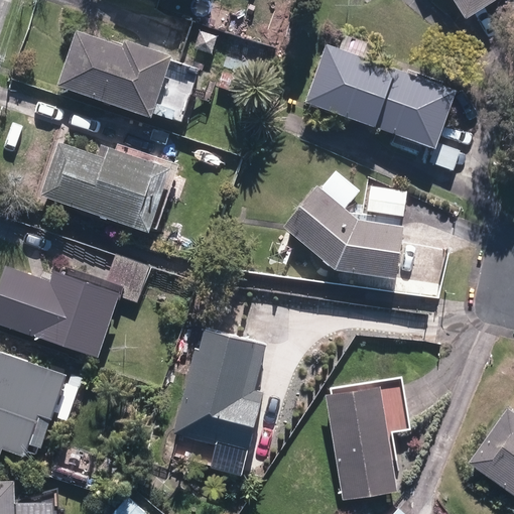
[(452,0),(466,20),(497,0),(452,0)]
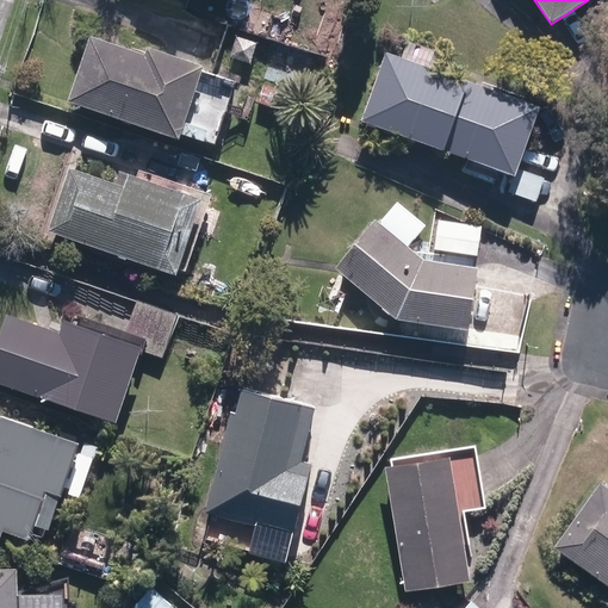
[(67,100),(178,138),(203,68),(149,49),(148,56),(90,36),(67,100)]
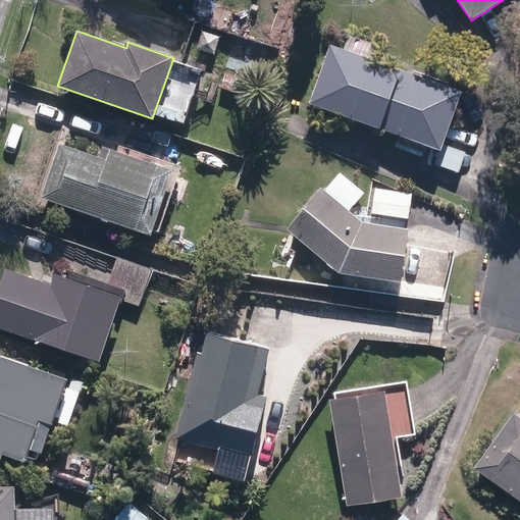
[(435,164),(457,172),(465,151),(443,143),(461,92),(329,45),(309,104),(440,151),(435,164)]
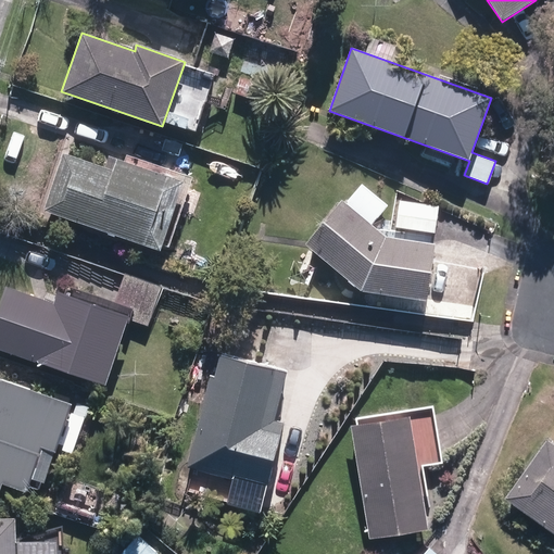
[(43,211),(159,251),(184,183),(118,160),(114,172),(63,153),(43,211)]
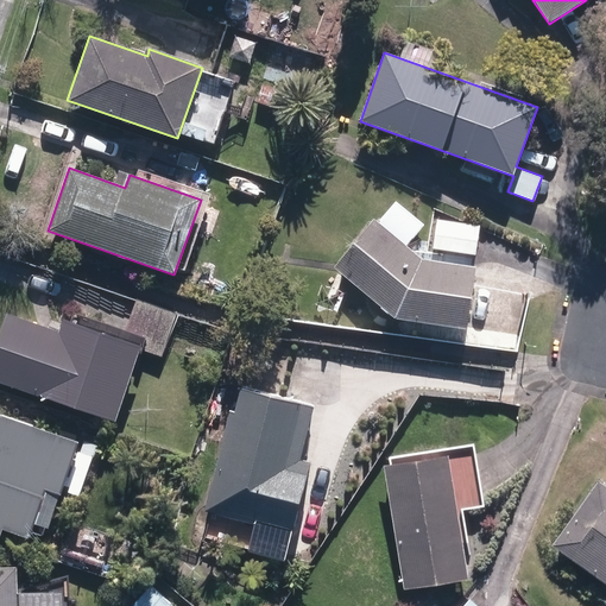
[(395,317),(467,329),(477,269),(423,260),(373,218),(333,266),(395,317)]
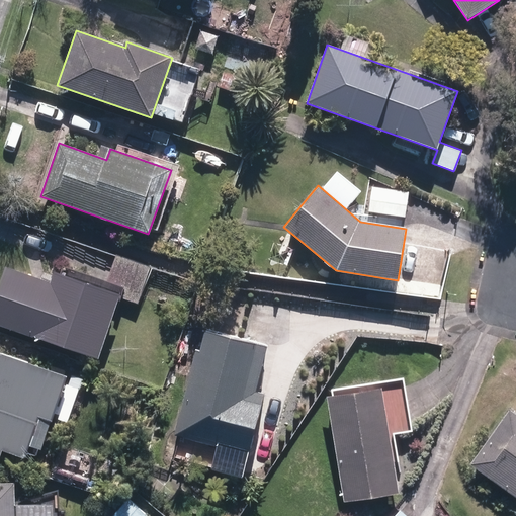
[(367,212),(404,217),(407,188),(369,185),(367,212)]
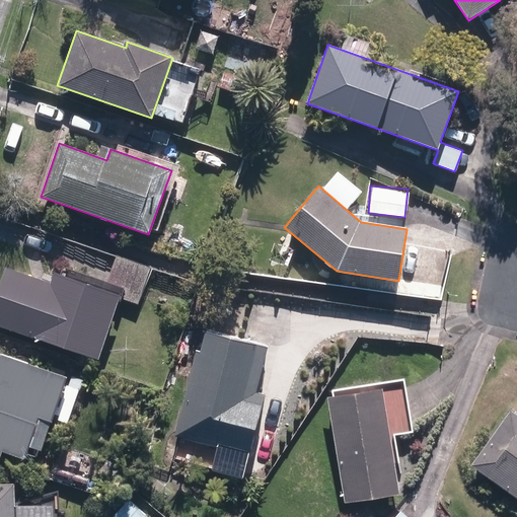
[(0,326),(98,359),(120,297),(138,303),(150,267),(115,254),(105,281),(63,267),(60,275),(54,272),(54,275),(42,271),(39,279),(5,268),(0,282),(0,326)]
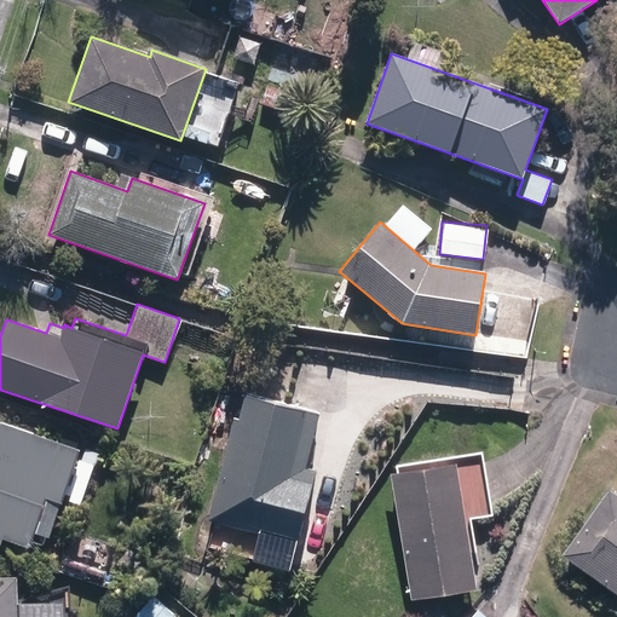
[(186,361),(201,365),(205,357),(190,352),(186,361)]
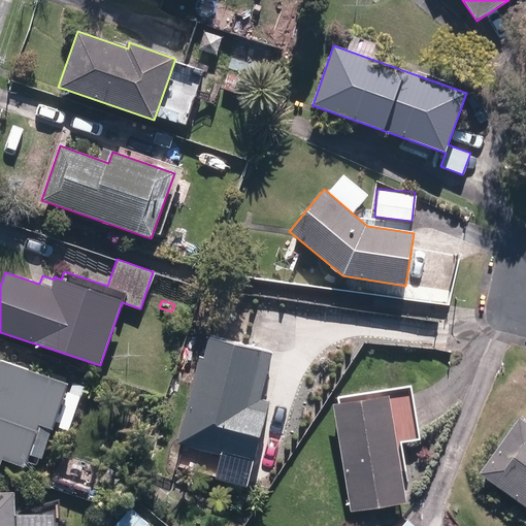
[(223,449),(255,458),(269,401),(259,398),(271,353),(209,336),(203,359),(200,358),(177,442),(222,455),(223,449)]
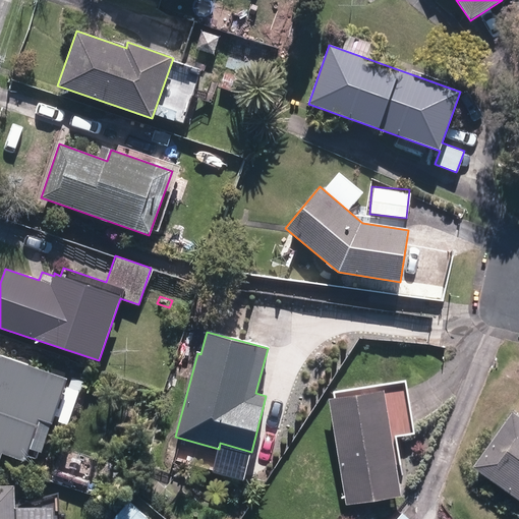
[(3,454),(26,461),(31,448),(43,452),(53,419),(67,424),(81,381),(68,376),(68,378),(0,354),(0,460),(1,460),(3,454)]
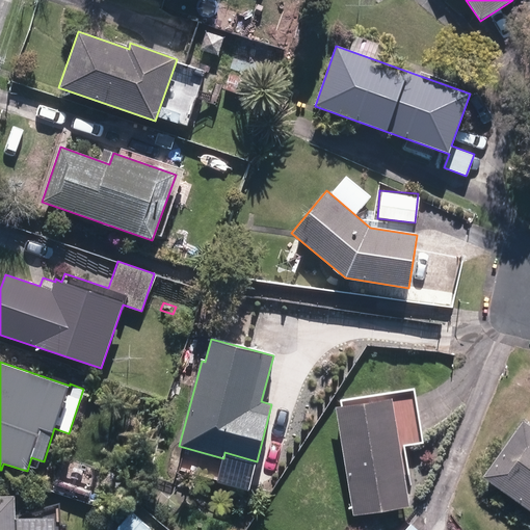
[(336,406),(352,514),(407,506),(391,398),(336,406)]
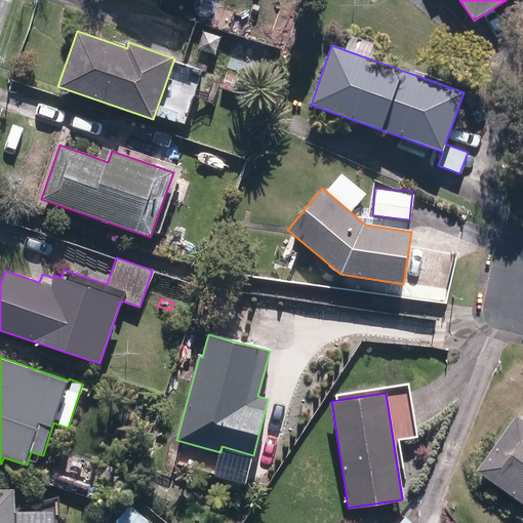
[(476,470),(522,504),(522,419),(516,415),(476,470)]
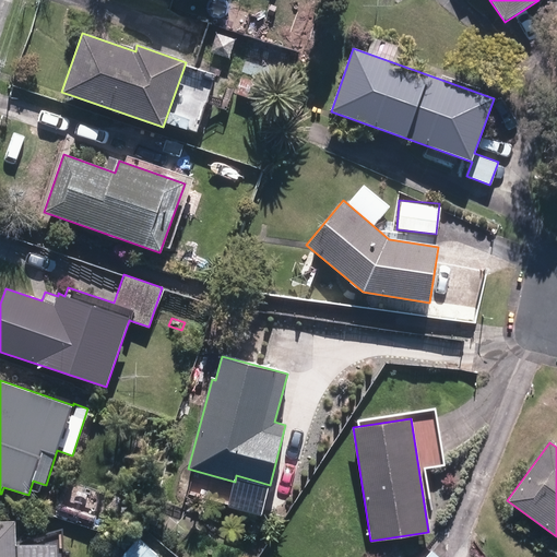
[(0,556),(57,556),(57,542),(15,544),(14,520),(0,521),(0,556)]
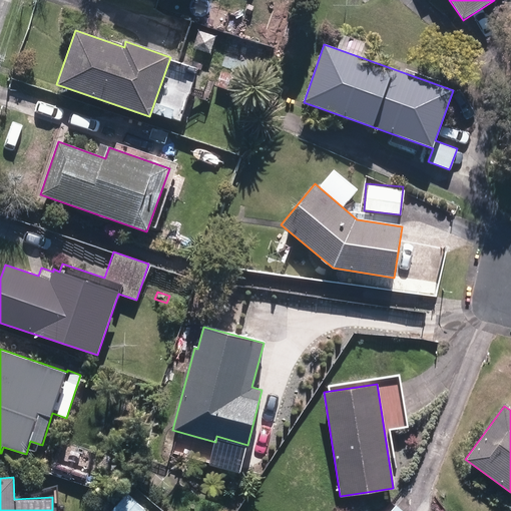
[(109,510),(146,510),(125,493),(109,510)]
